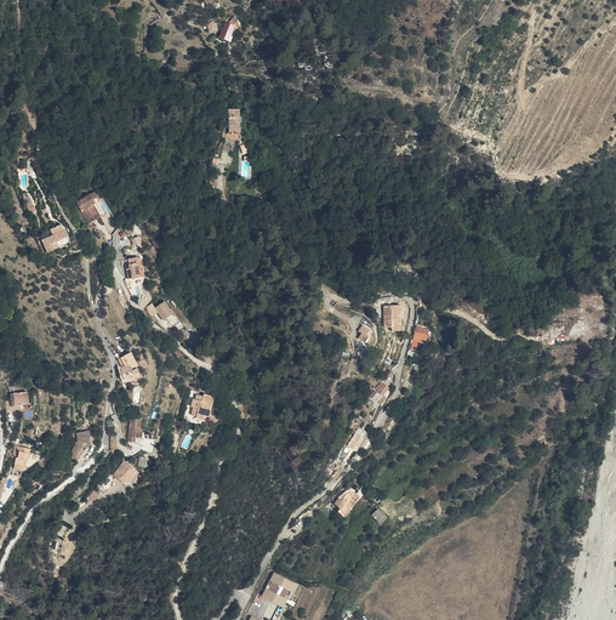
[(234,27),(239,23),(232,15),(224,21),(231,24),(226,32),(226,33),(232,24),(234,27)]
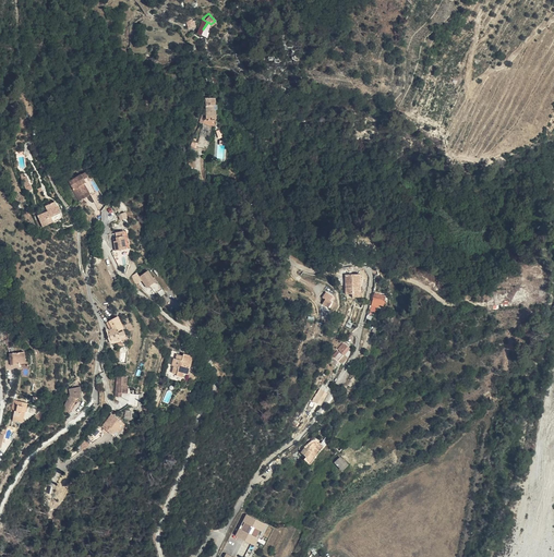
[(196,31),(194,31),(194,32),(195,32),(197,31),(199,32),(203,34),(206,31),(203,29),(203,28),(207,22),(202,19),(199,24),(199,26),(197,26),(196,31)]
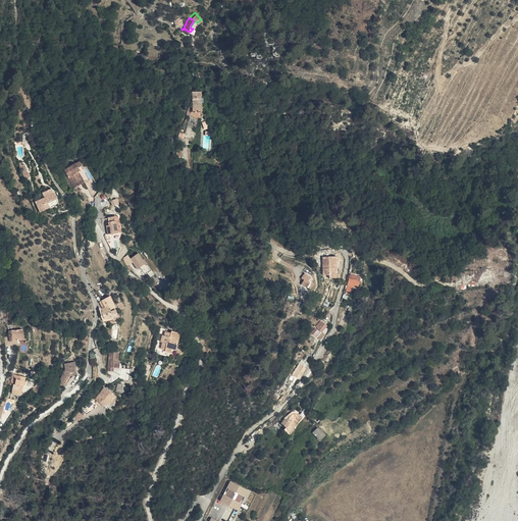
[(201,94),(191,94),(192,113),(202,112),(201,94)]
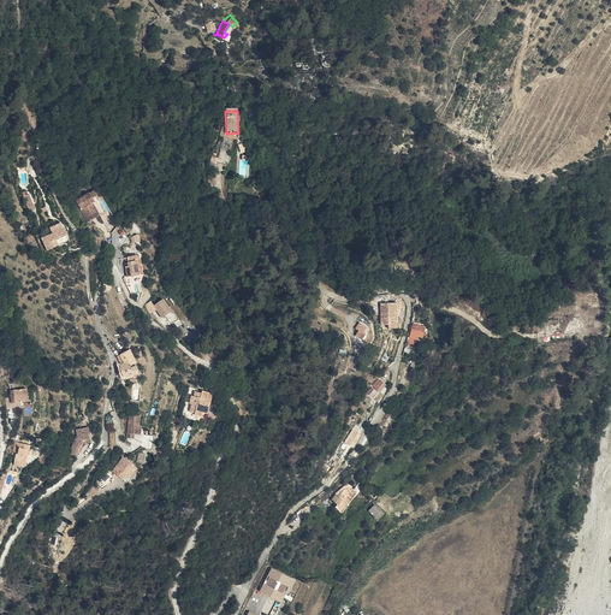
[(78,201),(88,219),(99,212),(98,210),(99,210),(105,206),(96,191),(78,201)]
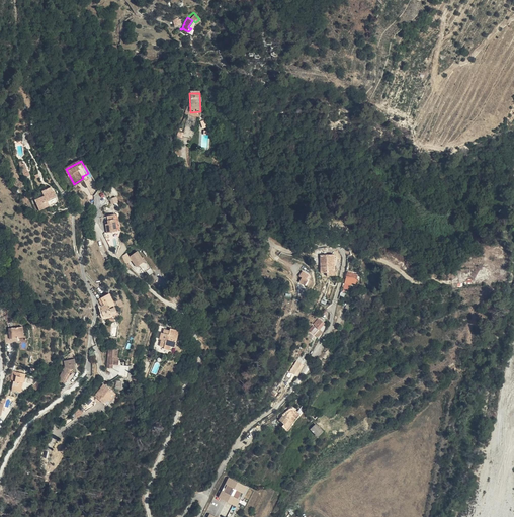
[(83,176),(86,181),(91,178),(88,173),(83,176)]
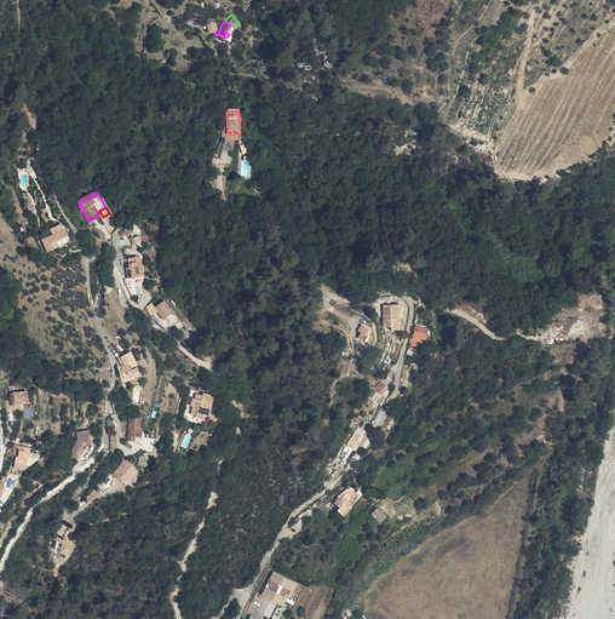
[(432,219),(446,234),(457,225),(443,210),(432,219)]
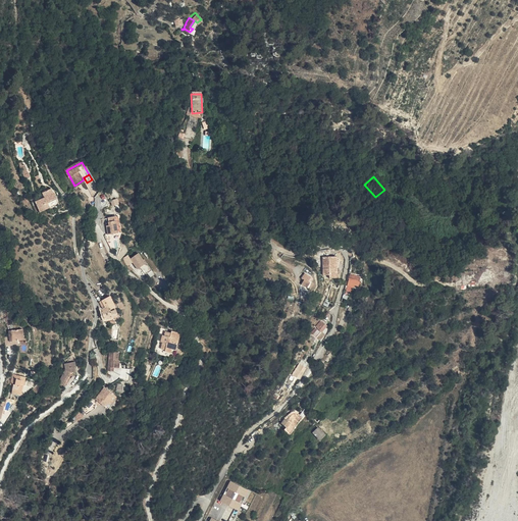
[(84,179),(74,186),(76,189),(87,183),(84,179)]
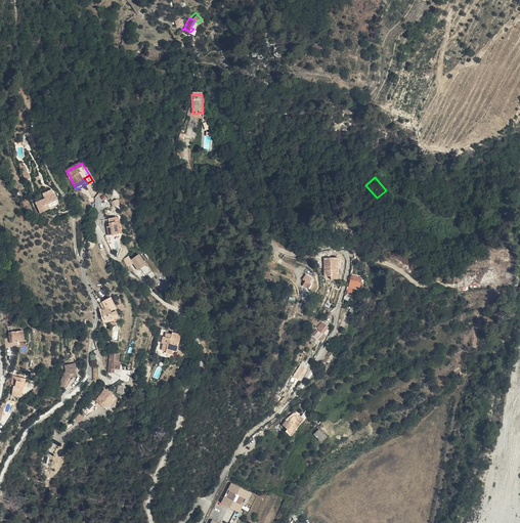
[(45,200),(35,204),(40,215),(50,210),(47,206),(57,201),(54,195),(53,195),(51,191),(43,195),(45,200)]
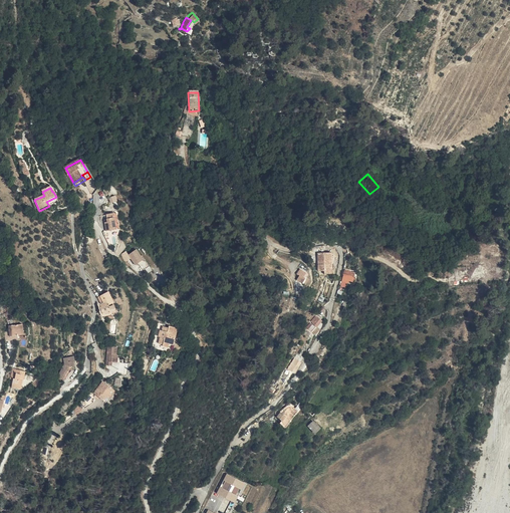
[(117,229),(114,213),(107,215),(108,222),(106,222),(108,231),(117,229)]
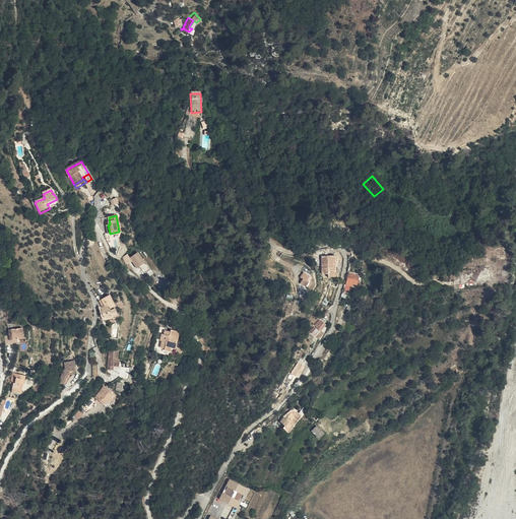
[(139,252),(131,257),(138,267),(140,266),(146,273),(152,269),(146,260),(145,260),(139,252)]
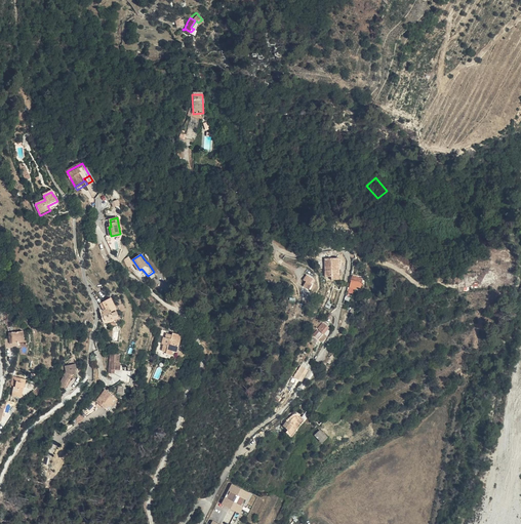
[(322,258),(324,278),(330,277),(330,280),(338,279),(337,271),(335,271),(334,257),(322,258)]
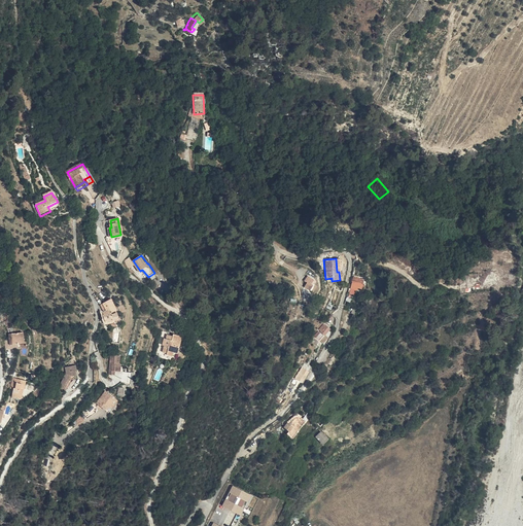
[(300,280),(298,283),(303,286),(307,282),(305,281),(308,277),(302,272),(298,277),(301,279),(300,280)]
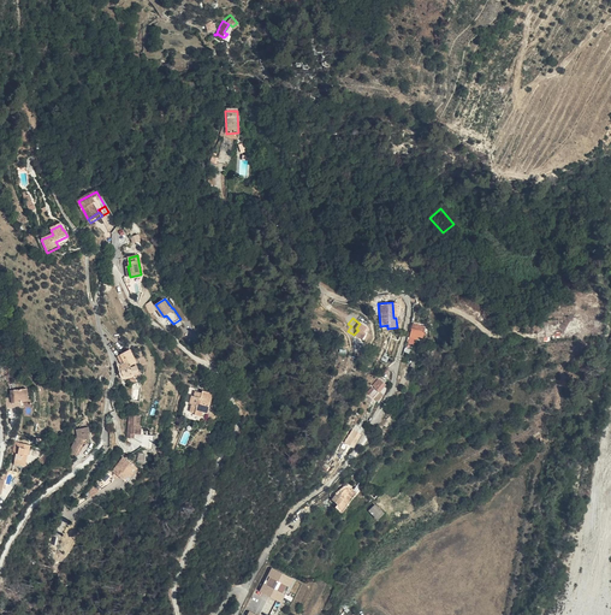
[(411,324),(408,337),(416,339),(417,336),(421,337),(423,327),(411,324)]
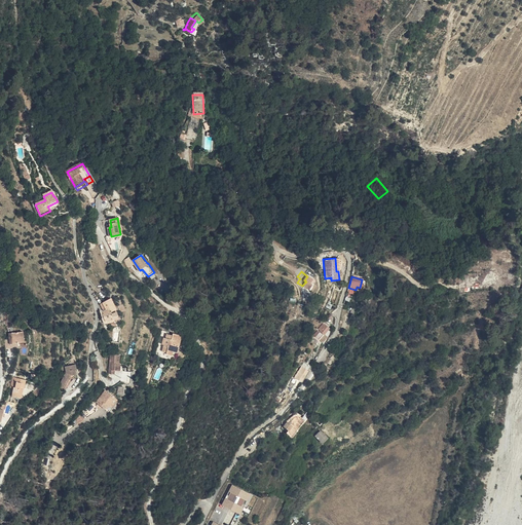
[(109,308),(102,311),(106,322),(118,317),(118,315),(117,314),(113,315),(112,313),(117,311),(112,299),(106,302),(109,308)]
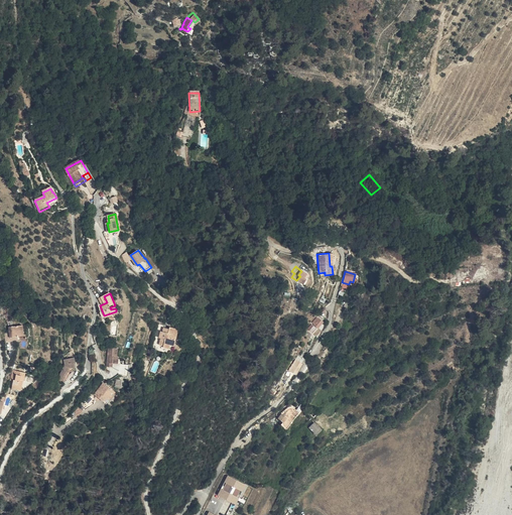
[(119,312),(118,309),(116,309),(116,311),(104,315),(104,317),(109,316),(114,315),(113,314),(119,312)]
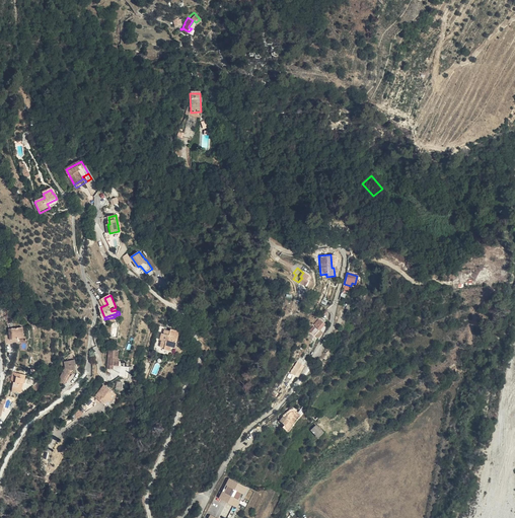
[(312,337),(314,339),(322,324),(318,322),(316,321),(309,335),(311,336),(312,337)]
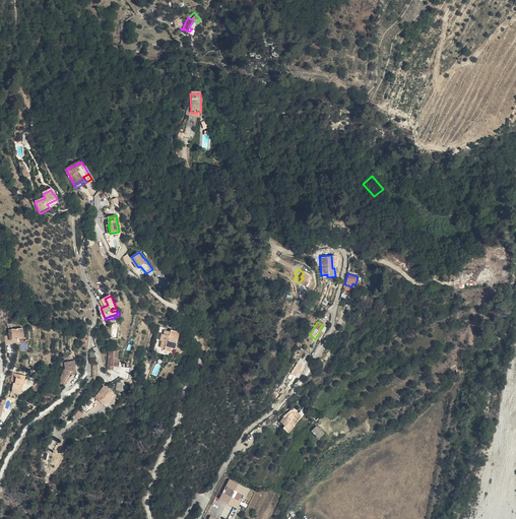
[(24,326),(9,328),(11,338),(25,336),(24,326)]
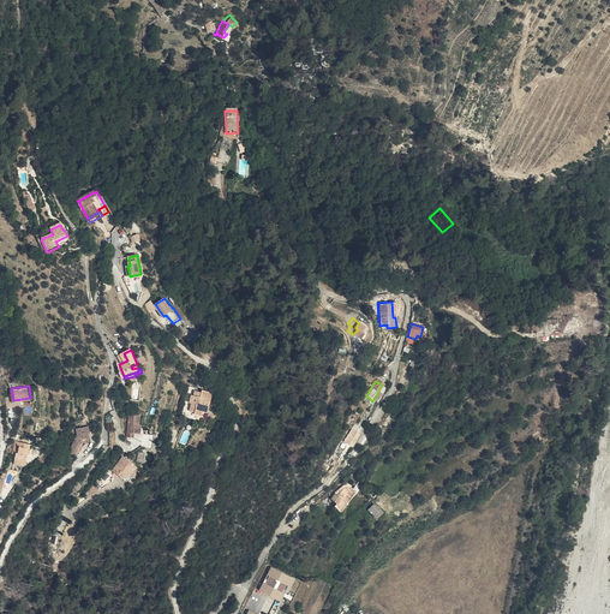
[(193,400),(193,403),(191,410),(196,411),(196,412),(202,415),(203,410),(208,411),(213,391),(203,388),(203,391),(196,389),(195,394),(195,397),(196,398),(195,400),(193,400)]
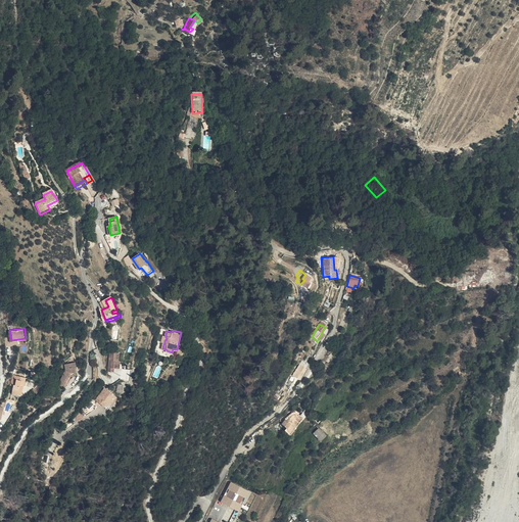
[(116,361),(119,361),(119,351),(109,350),(108,370),(113,371),(113,367),(116,367),(116,361)]
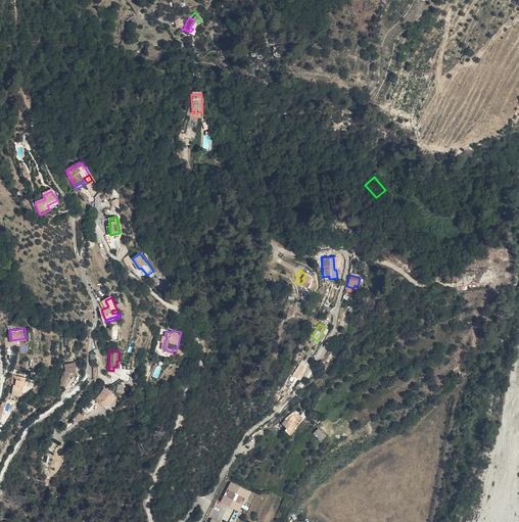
[(291,375),(295,377),(296,376),(303,366),(305,362),(302,366),(298,364),(291,375)]
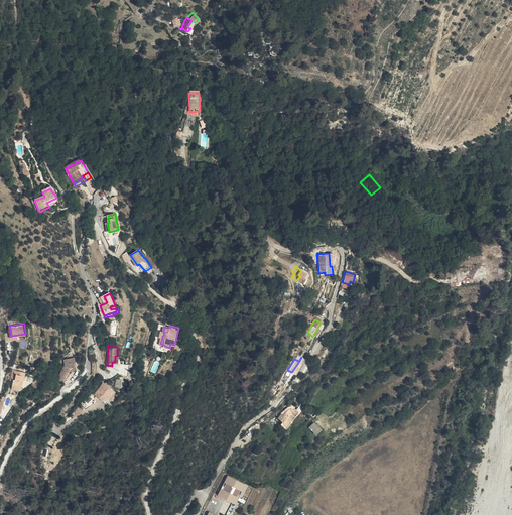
[(301,363),(303,358),(301,357),(299,361),(292,371),(295,373),(301,363)]
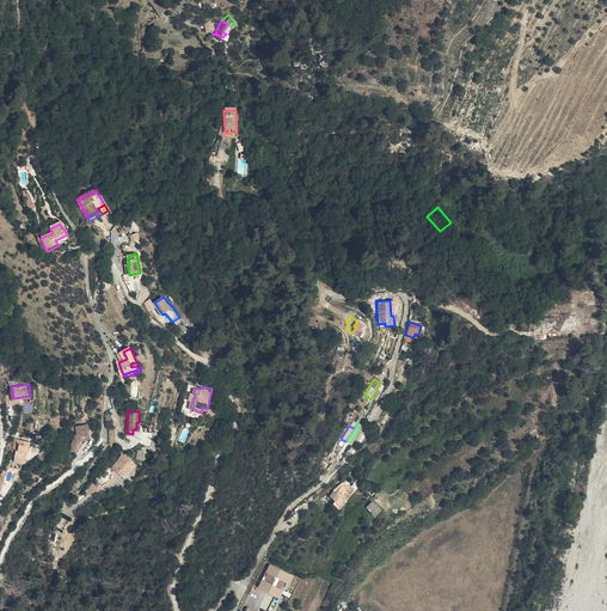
[(91,440),(91,438),(92,438),(92,432),(93,432),(93,427),(80,427),(81,433),(72,446),(77,450),(84,441),(91,440)]
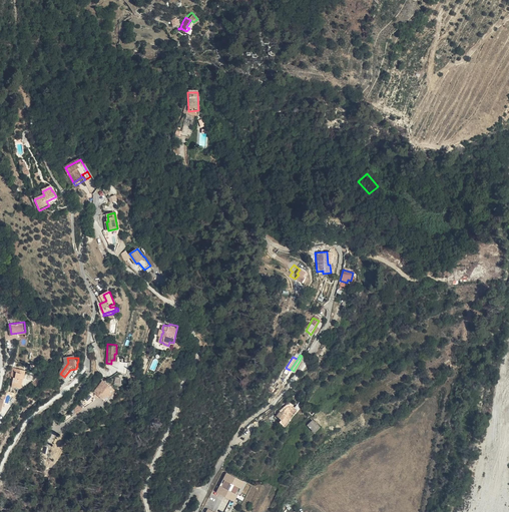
[(26,370),(12,366),(10,375),(13,376),(11,384),(14,385),(14,384),(21,386),(23,377),(24,377),(26,370)]
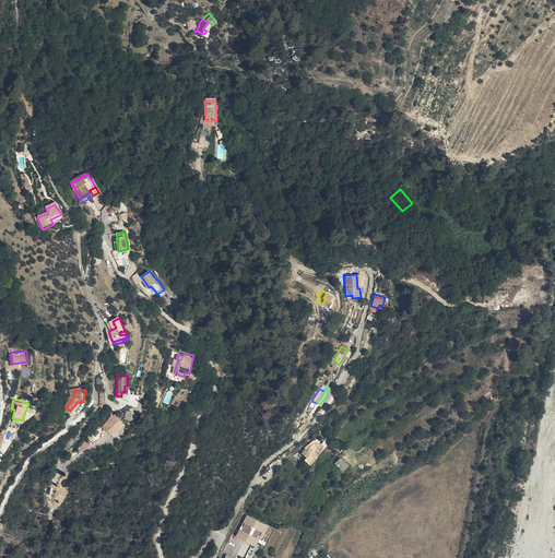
[(120,427),(122,428),(127,423),(124,420),(126,419),(122,417),(121,418),(114,413),(104,425),(113,432),(114,430),(116,428),(117,429),(120,427)]
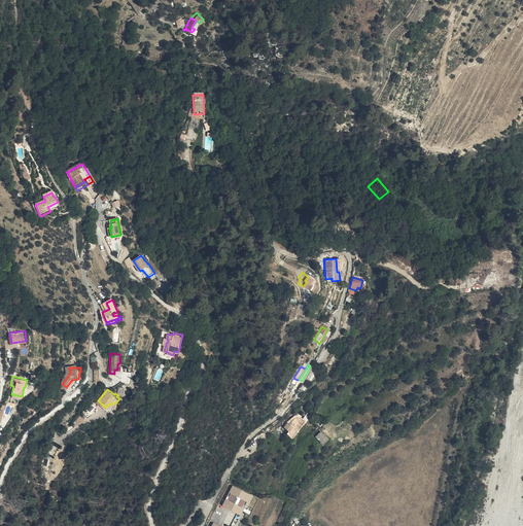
[(297,416),(285,423),(286,423),(291,427),(288,432),(287,433),(287,434),(292,439),(305,421),(297,416)]
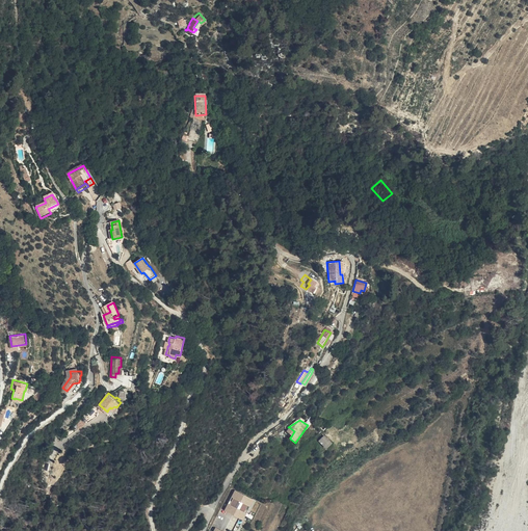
[(320,434),(314,441),(322,449),(327,444),(321,437),(323,436),(320,434)]
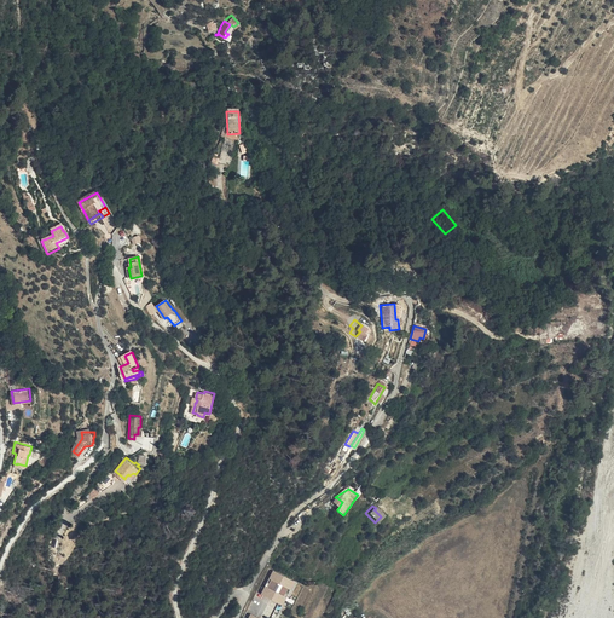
[(56,521),(51,532),(58,535),(63,525),(56,521)]
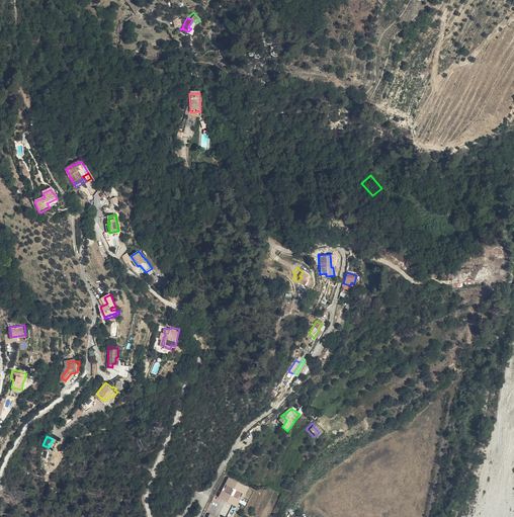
[(230,479),(228,478),(218,497),(220,498),(230,479)]
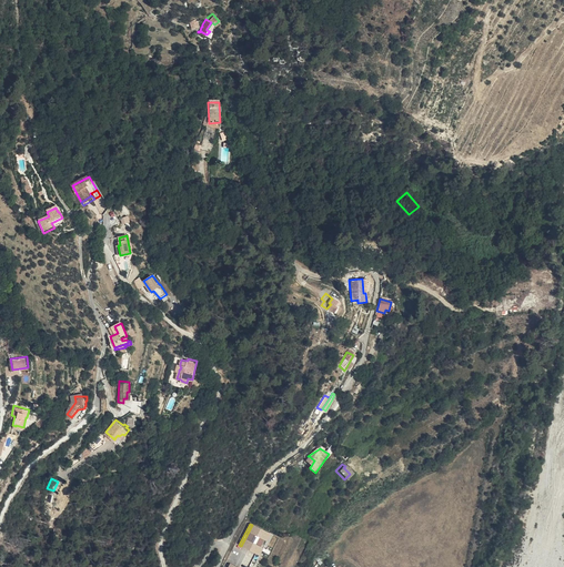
[(252,566),(270,534),(252,525),(241,546),(249,550),(240,566),(237,566),(231,564),(230,566),(252,566)]
